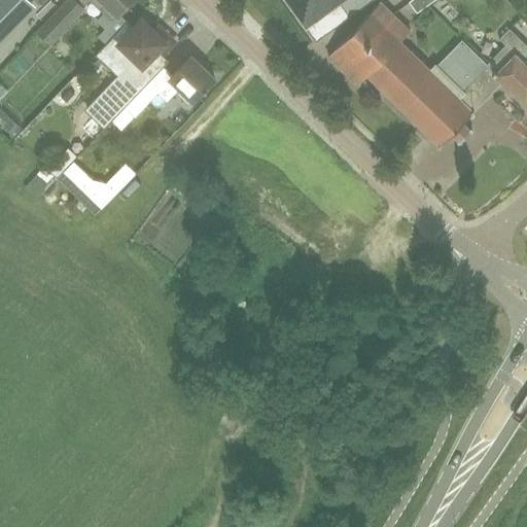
[(0,0),(0,37),(33,6),(26,0),(0,0)]
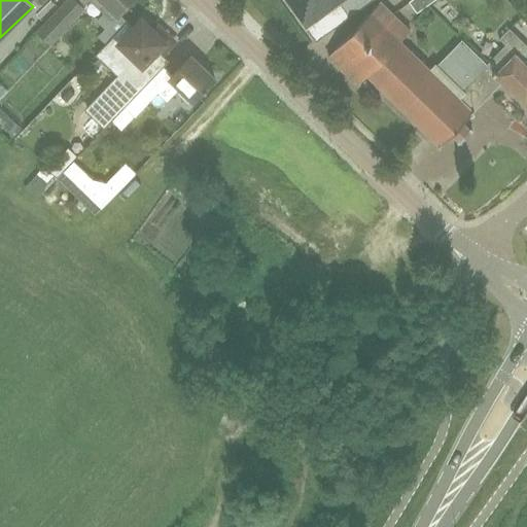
[(82,6),(75,0),(67,0),(37,32),(49,44),(83,8),(82,6)]
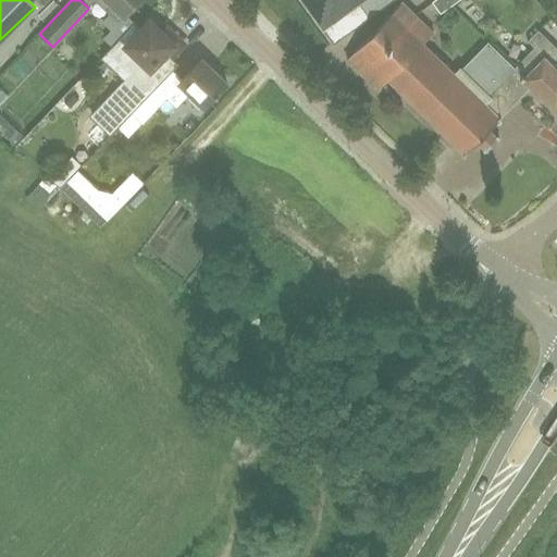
[(106,0),(114,9),(102,22),(111,31),(103,38),(111,46),(134,23),(125,14),(139,0),(106,0)]
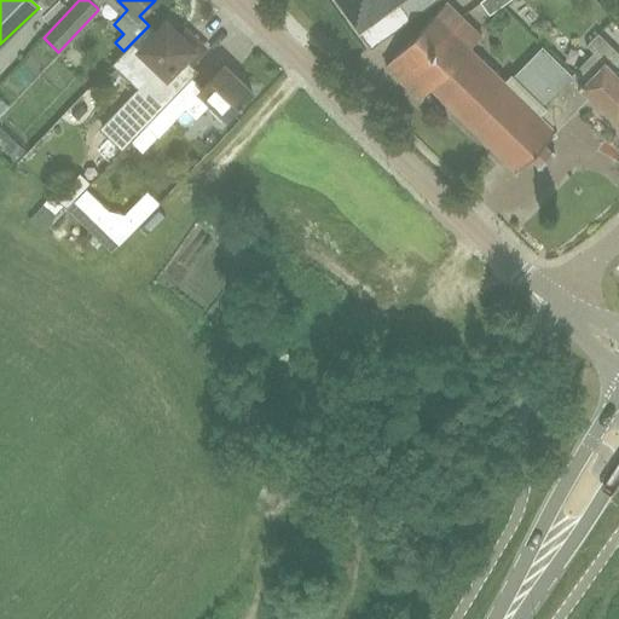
[(337,0),(372,47),(410,19),(438,0),(337,0)]
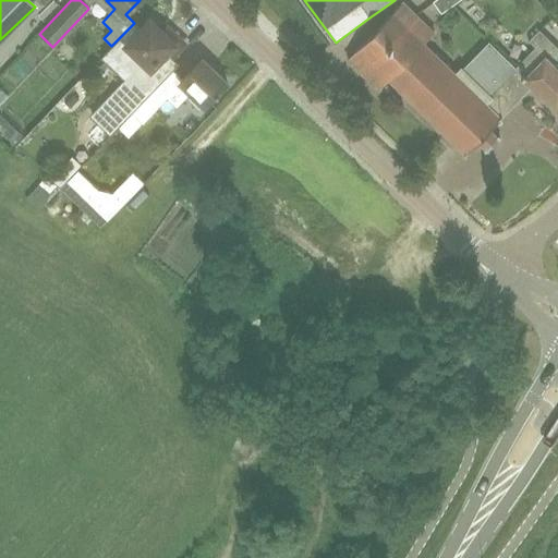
[(443,13),(460,0),(436,0),(434,2),(443,13)]
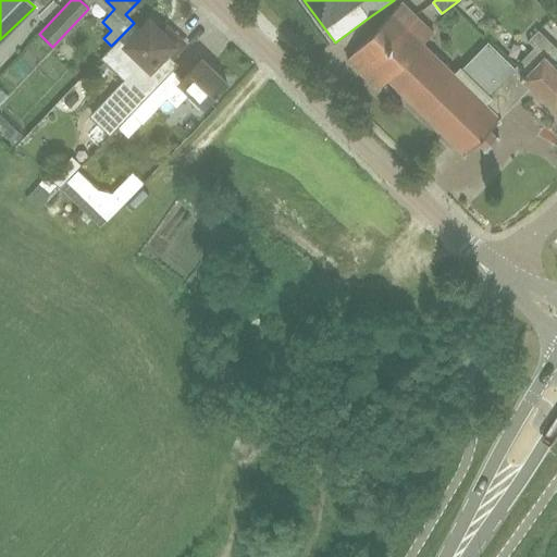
[(499,119),(486,106),(455,74),(423,44),(433,34),(403,2),(346,59),(378,90),(387,79),(465,155),(479,141),(486,149),(495,140),(486,133),(500,119),(499,119)]
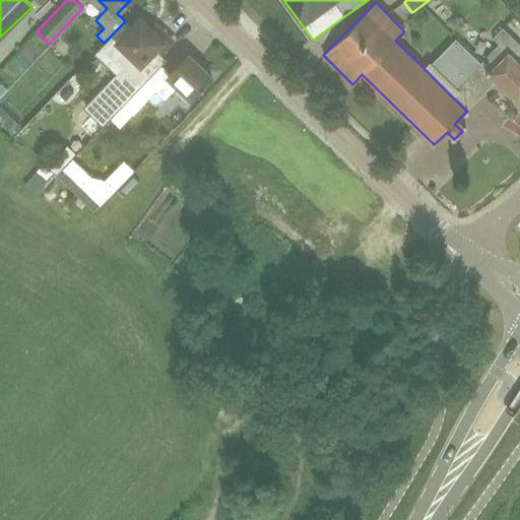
[(109,83),(86,106),(98,117),(95,119),(104,126),(110,119),(123,106),(154,72),(160,66),(167,60),(158,52),(171,40),(160,29),(155,35),(149,28),(140,19),(131,27),(125,21),(104,43),(93,54),(98,57),(99,56),(120,77),(111,86),(109,83)]
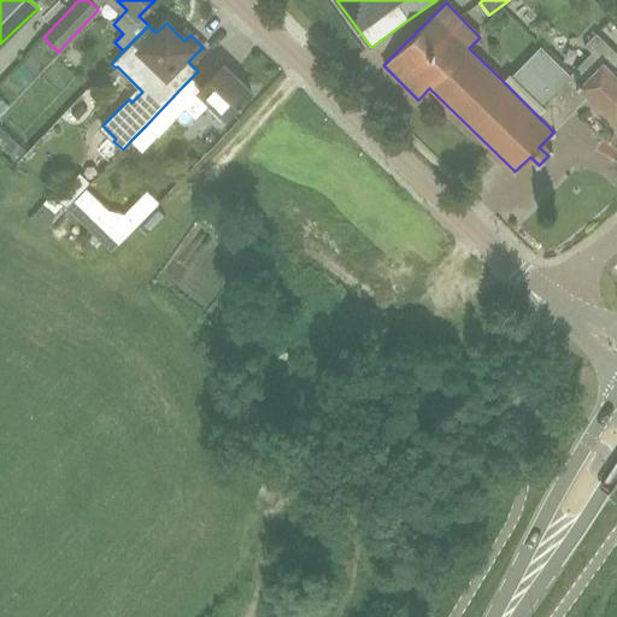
[(504,82),(539,117),(553,131),(588,97),(593,103),(613,122),(616,117),(616,74),(613,70),(616,65),(616,53),(597,33),(585,45),(592,52),(570,75),(540,46),(511,76),(504,82)]
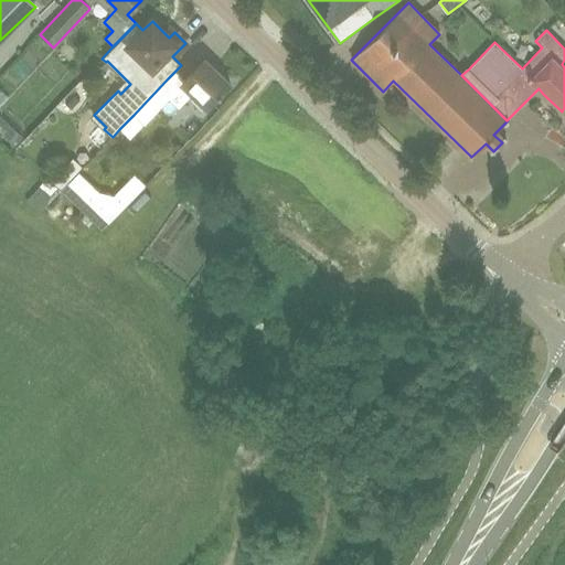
[(168,78),(134,115),(144,125),(145,126),(169,99),(179,109),(193,95),(208,108),(230,85),(204,60),(184,81),(178,88),(168,78)]
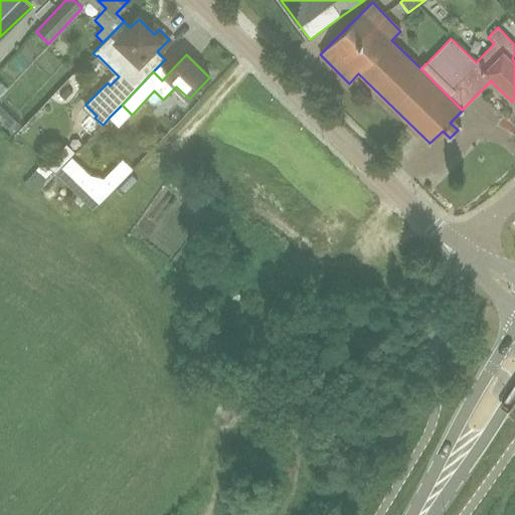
[(72,91),(67,86),(59,94),(65,99),(72,91)]
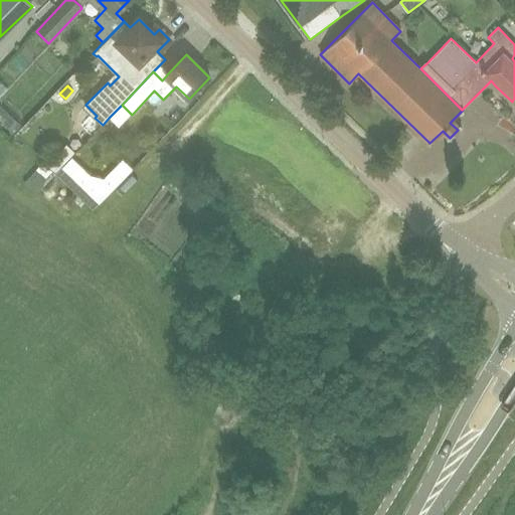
[(122,105),(109,118),(118,127),(131,114),(122,105)]
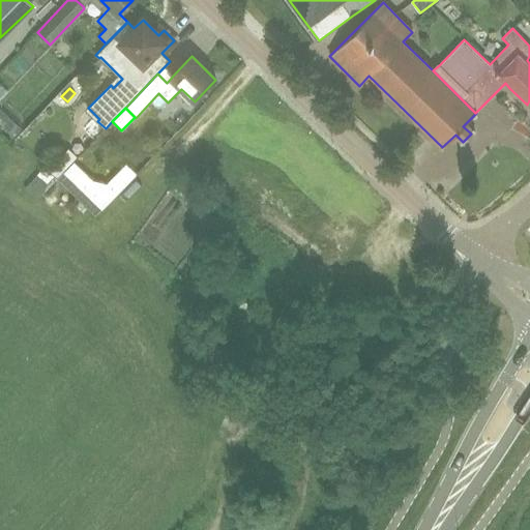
[(56,177),(77,155),(68,148),(55,162),(58,165),(54,169),(51,166),(48,169),(56,177)]
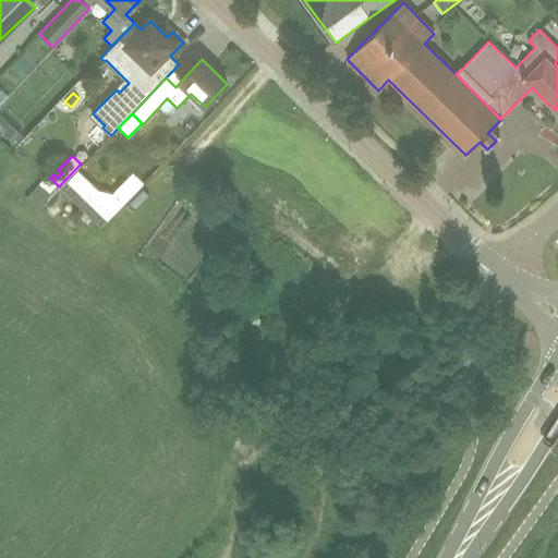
[(133,173),(112,194),(123,204),(143,183),(133,173)]
